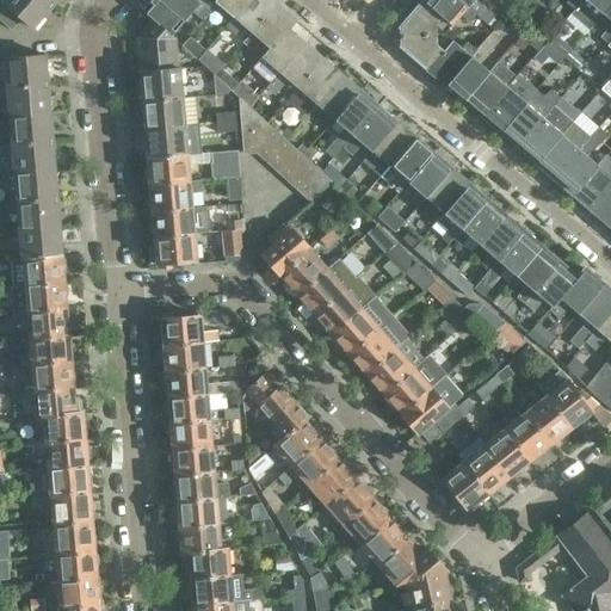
[(41,0),(0,0),(0,20),(10,30),(19,19),(30,29),(49,6),(41,0)]
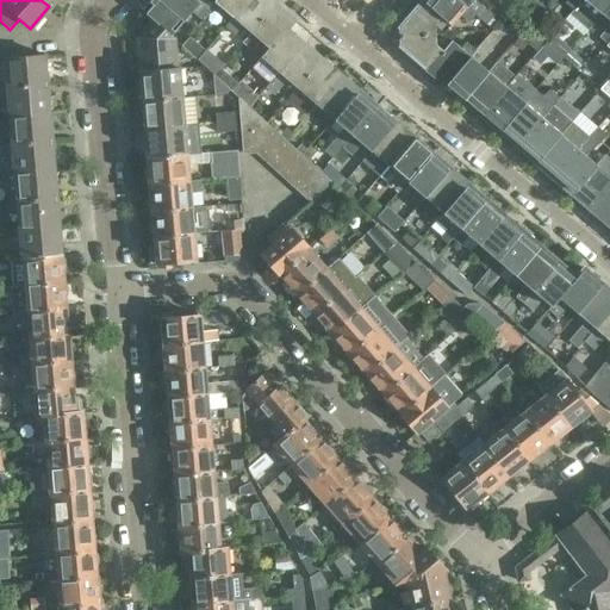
[(157,0),(150,0),(142,11),(151,19),(154,22),(155,20),(168,33),(180,19),(157,0)]
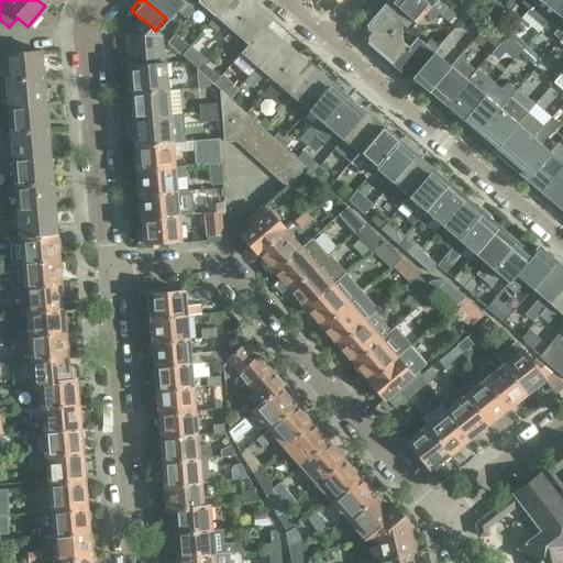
[(145,0),(166,18),(168,20),(176,11),(187,20),(192,12),(183,3),(178,0),(145,0)]
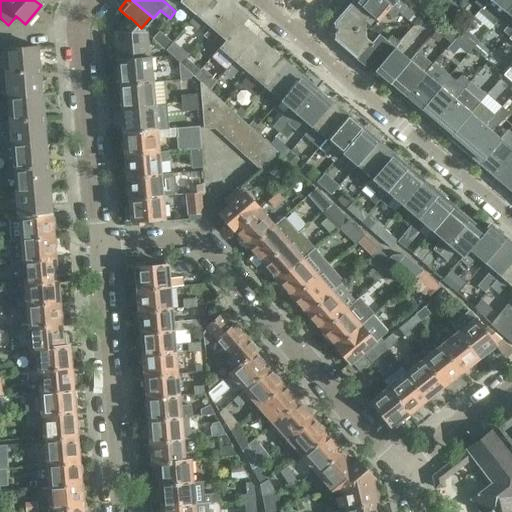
[(180,0),(179,1),(194,14),(206,0),(180,0)]
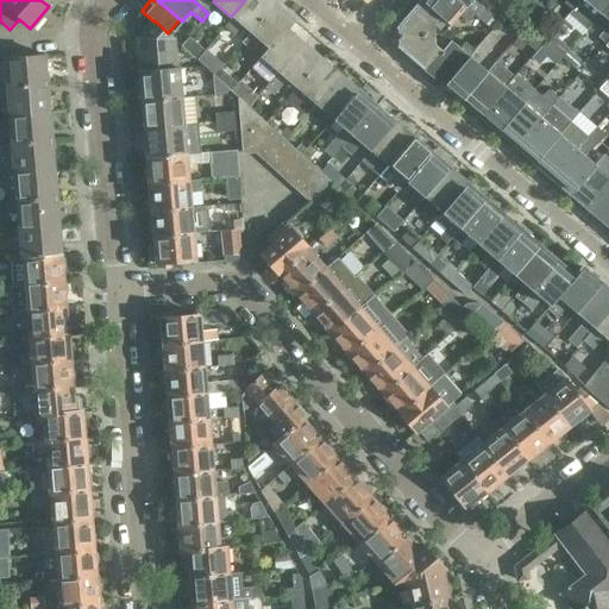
[(270,0),(245,0),(231,17),(232,17),(224,26),(234,36),(242,25),(249,32),(274,4),(270,0)]
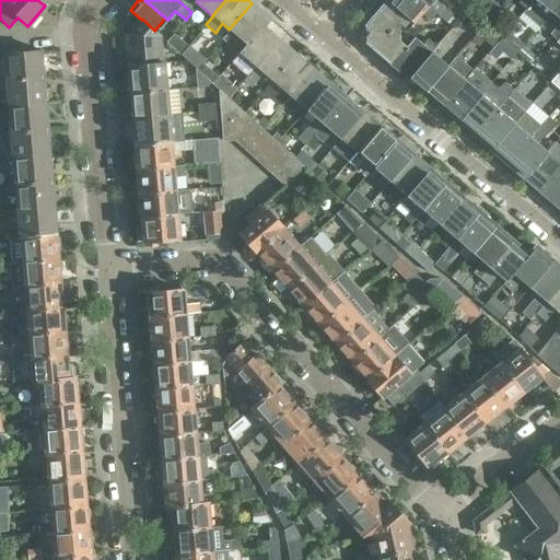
[(366,25),(366,33),(398,32),(398,22),(404,15),(386,0),(365,24),(366,25)]
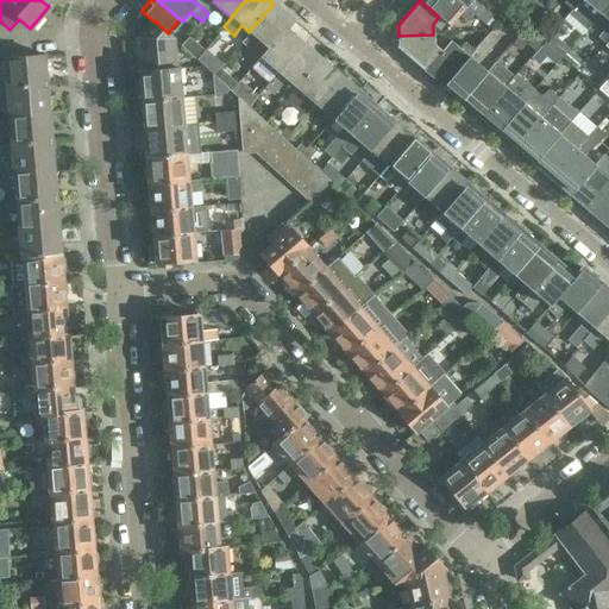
[(456,0),(420,0),(439,17),(449,25),(458,14),(468,23),(473,16),(465,7),(456,0)]
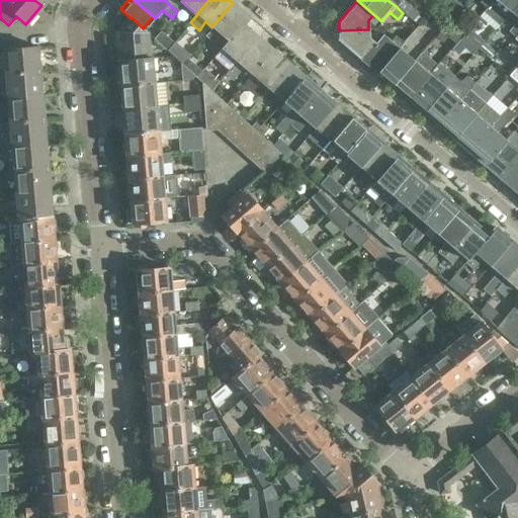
[(387,0),(396,6),(403,13),(413,21),(418,13),(403,0),(387,0)]
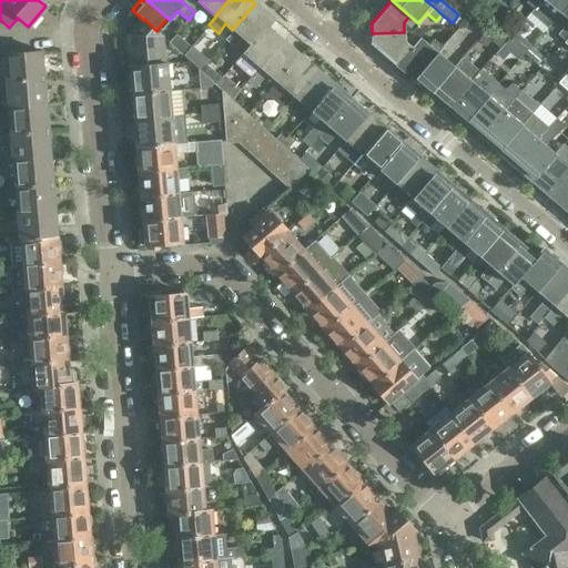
[(506,6),(498,0),(485,0),(483,3),(497,16),(506,6)]
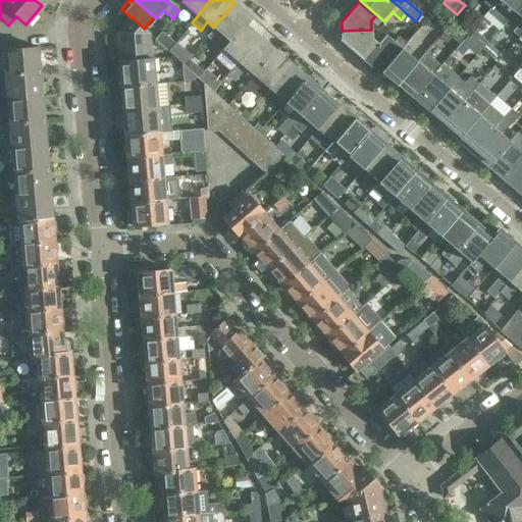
[(515,12),(521,2),(521,0),(497,0),(490,8),(487,11),(504,24),(515,12)]
